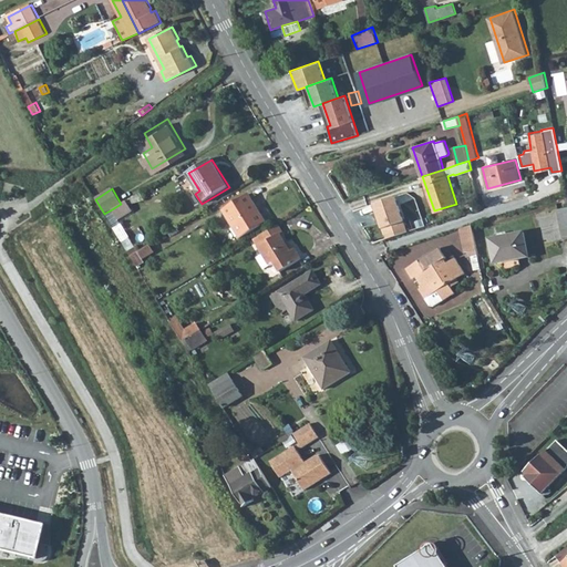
[(250,194),(223,210),(239,238),(267,222),(250,194)]
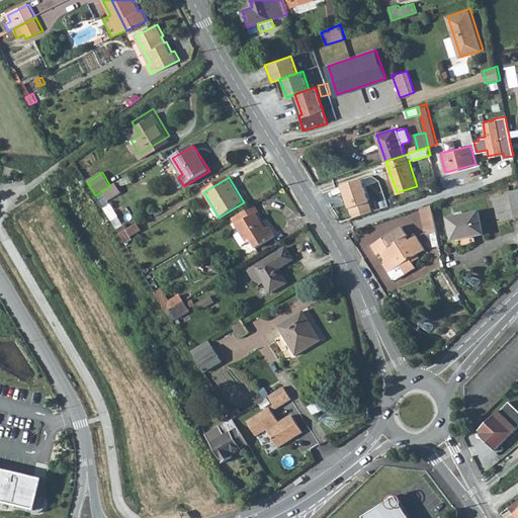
[(360,178),(340,185),(351,219),(371,212),(360,178)]
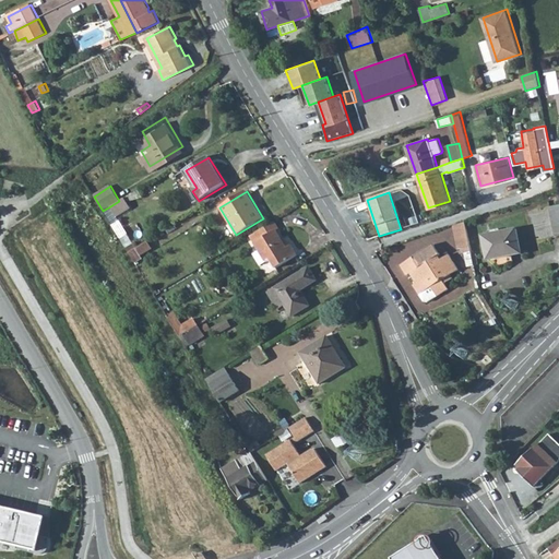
[(125,201),(111,209),(116,217),(129,210),(125,201)]
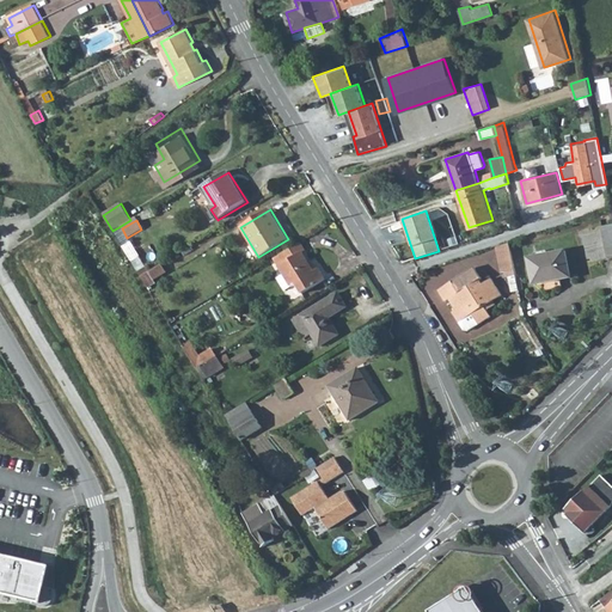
[(609,257),(611,256),(611,222),(601,225),(609,257)]
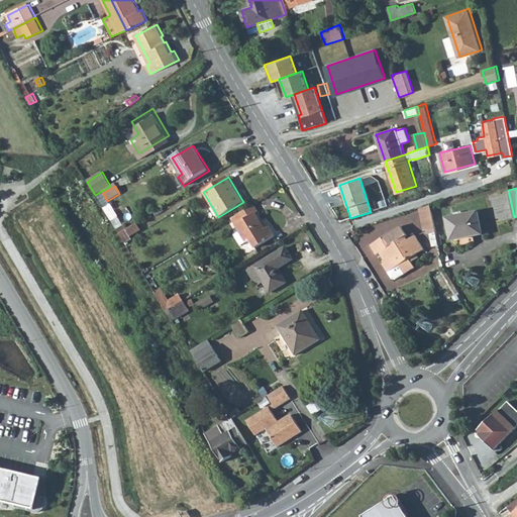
[(109,205),(107,201),(103,193),(102,191),(95,195),(103,208),(109,205)]
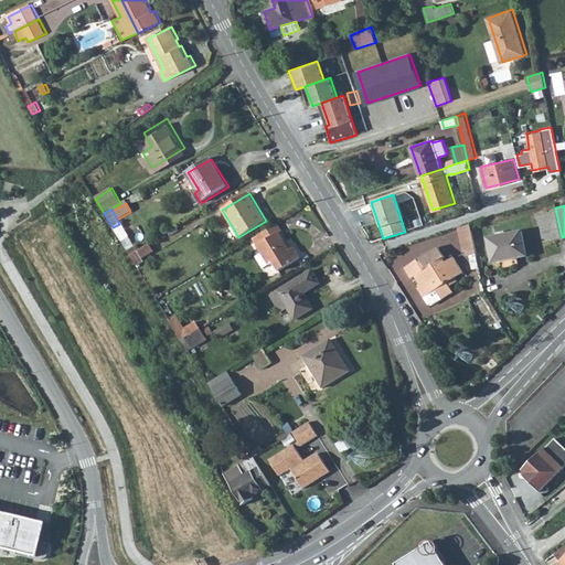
[(283,230),(278,222),(254,237),(263,253),(269,264),(274,260),(279,270),(300,257),(295,247),(289,249),(279,232),(283,230)]
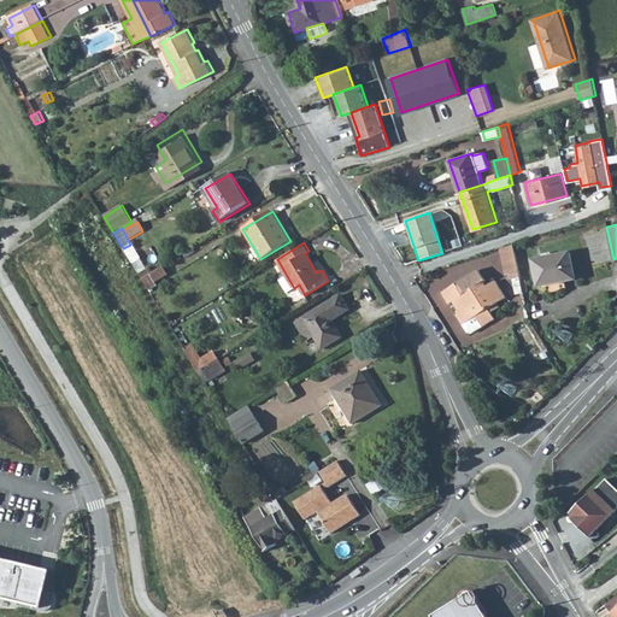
[(507,281),(517,280),(512,246),(499,251),(503,276),(507,275),(507,281)]
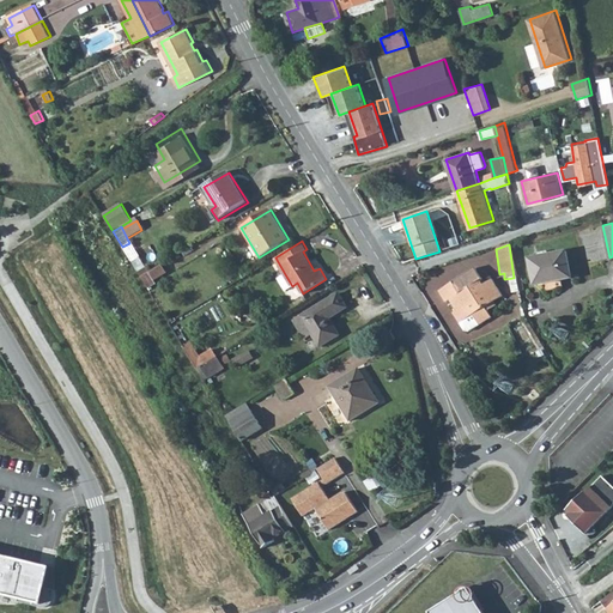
[(565,252),(528,259),(532,284),(559,279),(559,281),(570,280),(565,252)]
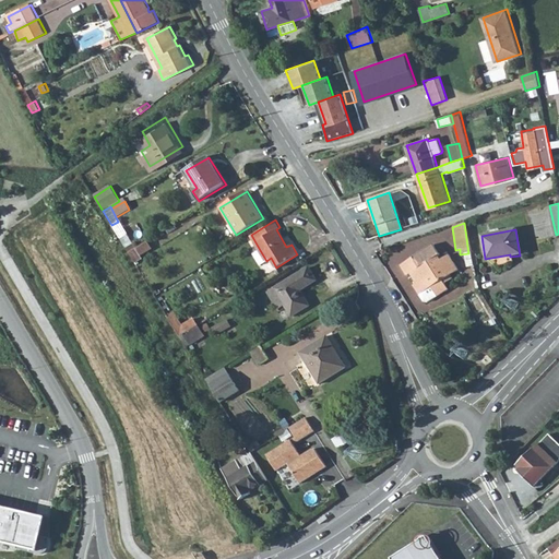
[(152,249),(147,241),(128,253),(134,262),(142,258),(140,256),(152,249)]
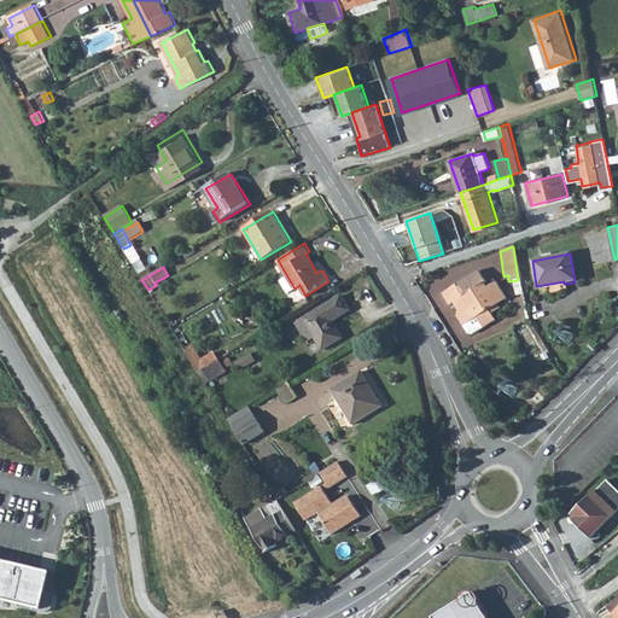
[(478,272),(441,295),(448,305),(452,304),(458,315),(465,325),(460,328),(465,334),(470,336),(493,322),(488,316),(497,310),(495,307),(505,301),(495,284),(485,289),(483,284),(485,284),(478,272)]
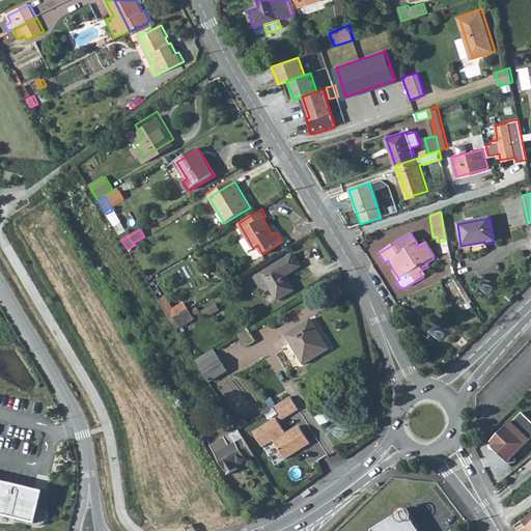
[(247,252),(253,248),(247,238),(241,242),(247,252)]
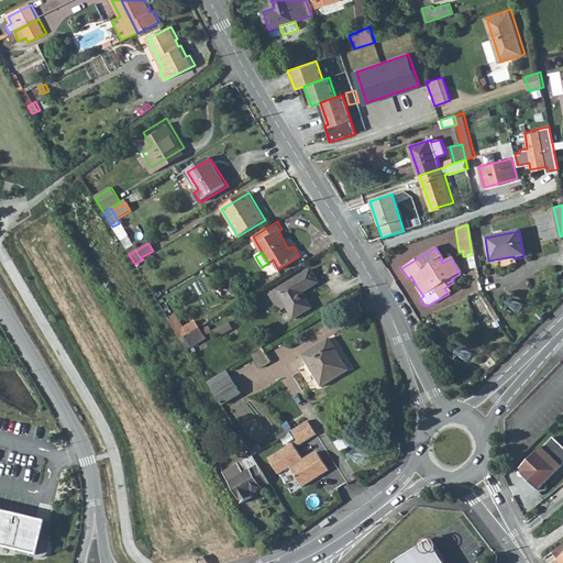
[(311,269),(271,295),(280,311),(288,307),(295,318),(312,308),(305,296),(321,286),(311,269)]
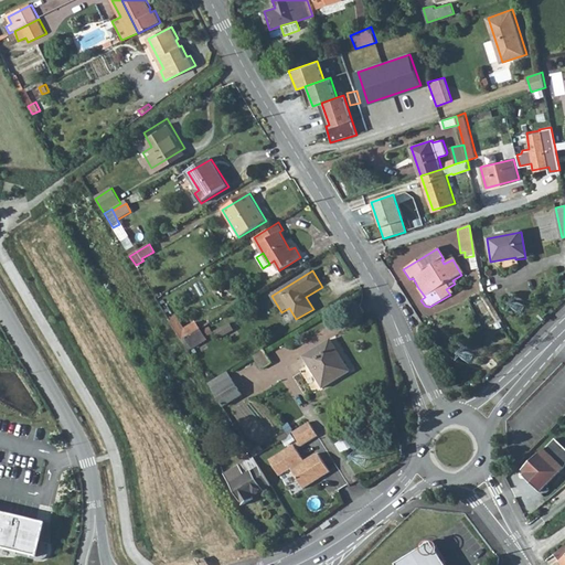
[(415,289),(420,300),(425,297),(418,288),(415,289)]
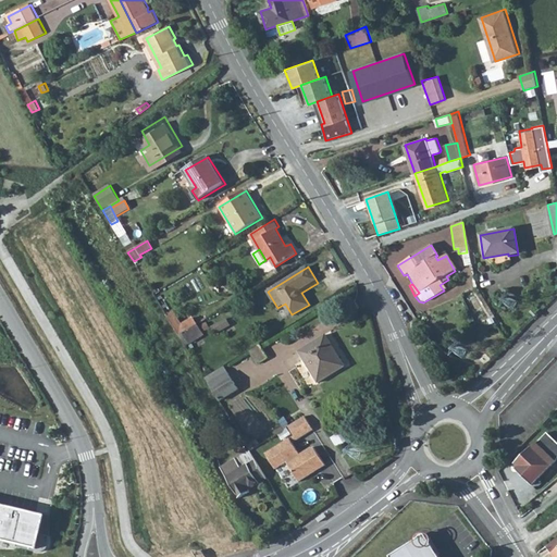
[(178,335),(184,332),(198,323),(194,316),(180,324),(172,311),(165,314),(178,335)]
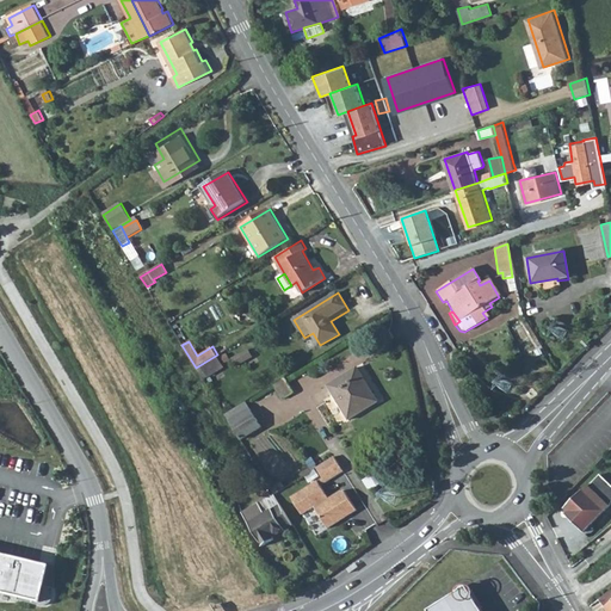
[(245,350),(230,357),(236,368),(251,360),(245,350)]
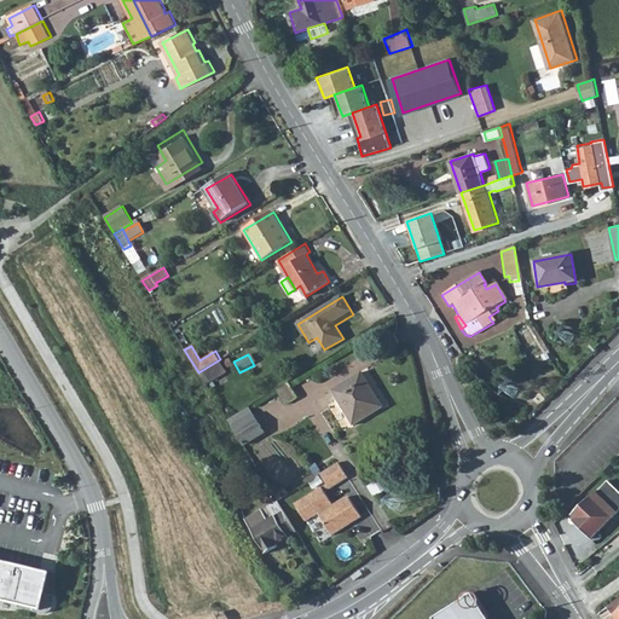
[(227,372),(220,359),(204,369),(198,372),(206,386),(227,372)]
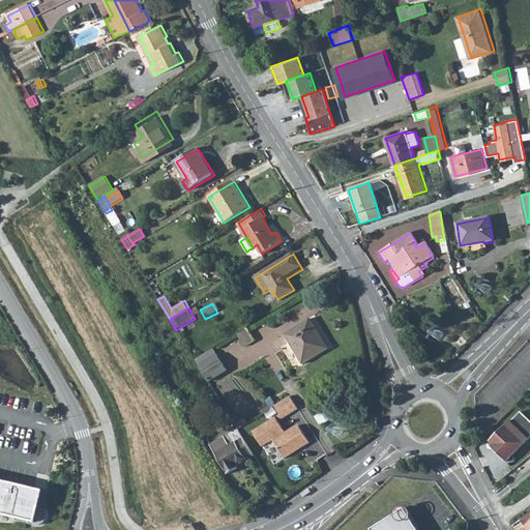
[(310,319),(285,334),(302,363),(328,348),(310,319)]
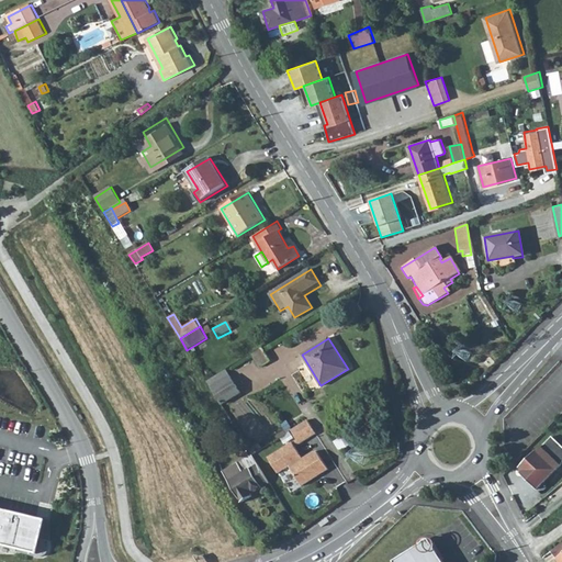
[(229,377),(225,369),(225,370),(206,381),(211,389),(229,377)]
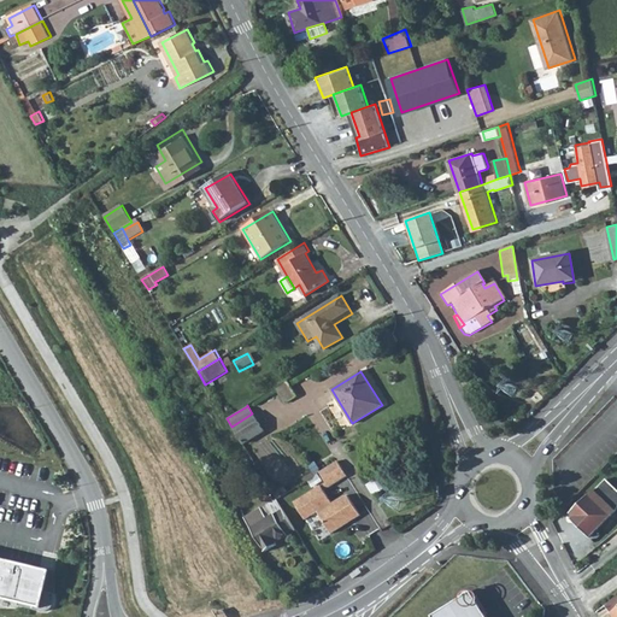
[(252,413),(231,427),(242,445),(263,432),(252,413)]
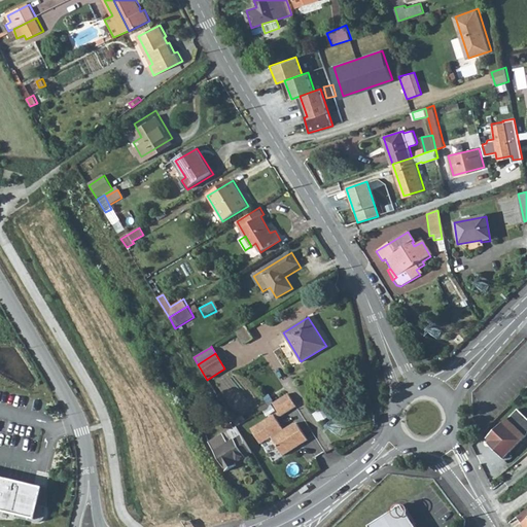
[(288,394),(273,403),(277,410),(281,417),(296,407),(288,394)]
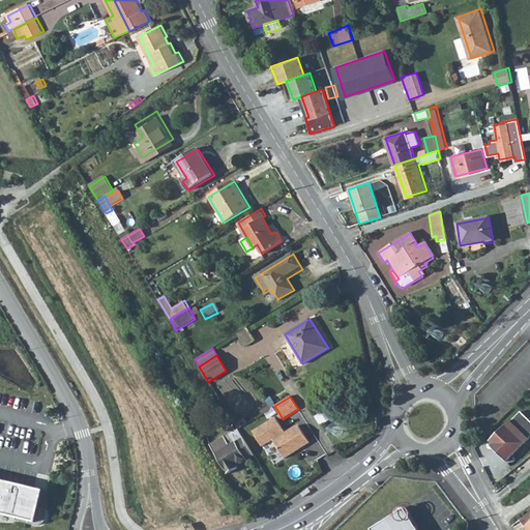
[(529,437),(529,421),(520,411),(494,437),(498,441),(494,444),(492,446),(506,462),(529,437)]
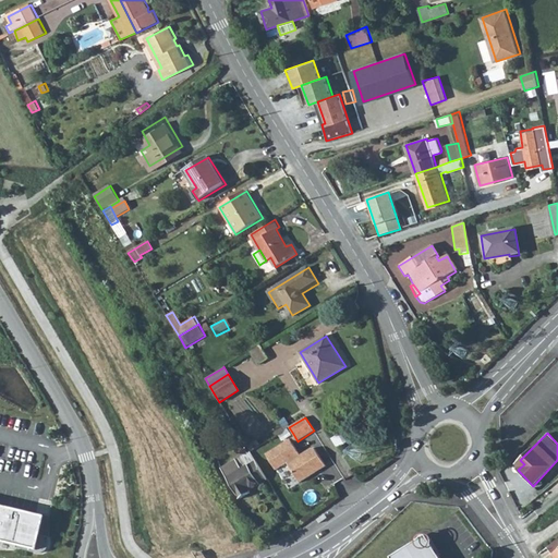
[(206,435),(197,440),(202,446),(209,441),(206,435)]
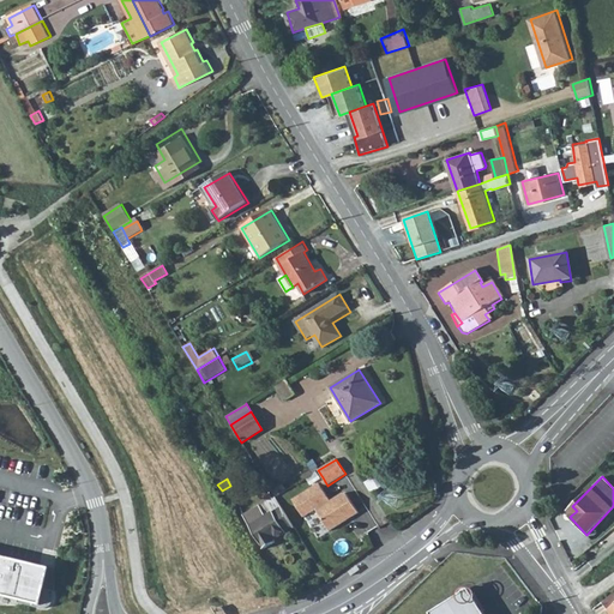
[(318,481),(292,498),(302,515),(314,507),(329,529),(357,511),(345,492),(342,491),(330,499),(323,488),(318,481)]
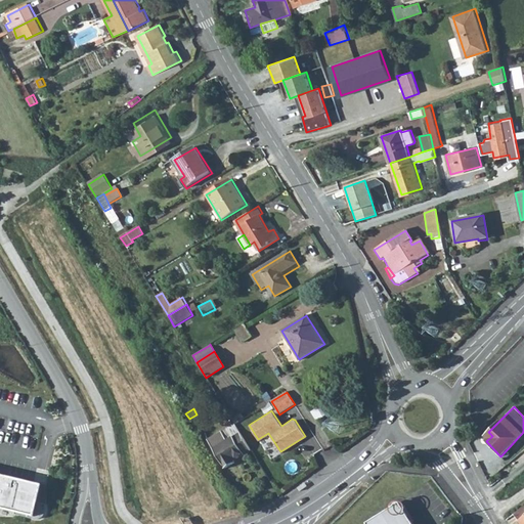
[(233,423),(221,431),(226,440),(239,432),(233,423)]
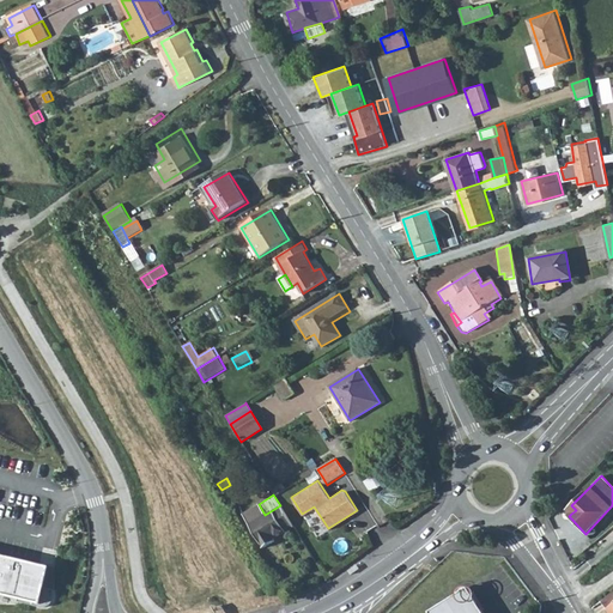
[(273,538),(293,526),(280,505),(265,515),(259,504),(243,514),(263,547),(274,541),(273,538)]
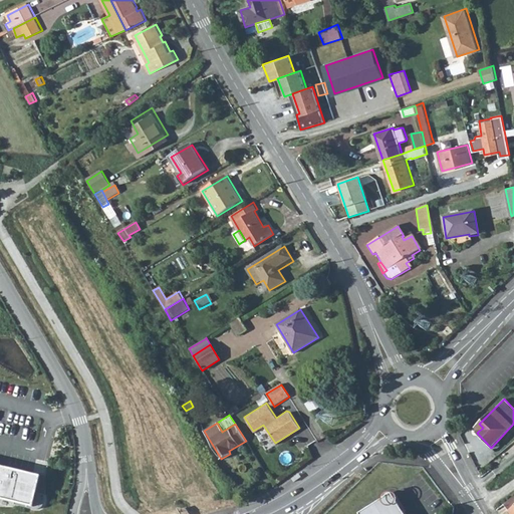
[(0,498),(15,502),(14,505),(33,509),(35,509),(39,509),(41,508),(42,507),(44,504),(45,501),(45,495),(37,493),(41,476),(0,466),(0,498)]
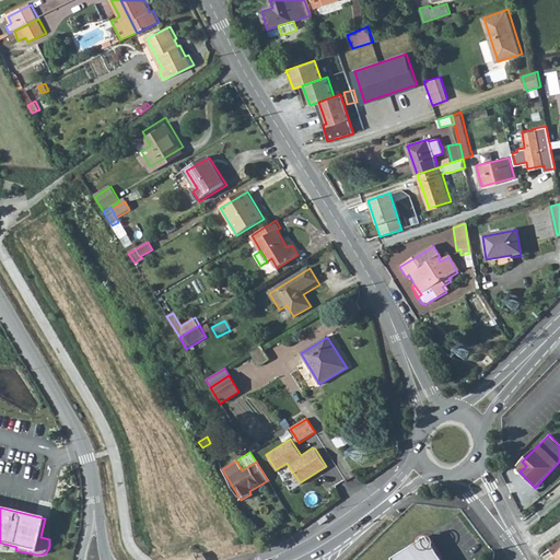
[(328,521),(325,516),(317,522),(318,524),(319,525),(328,521)]
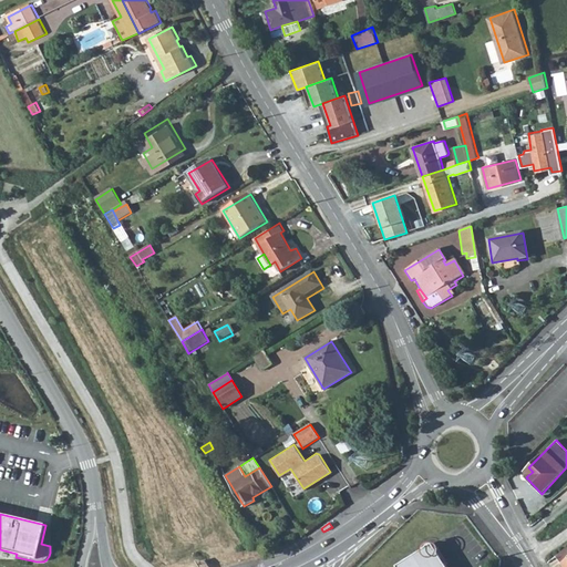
[(447,566),(432,543),(395,566),(447,566)]
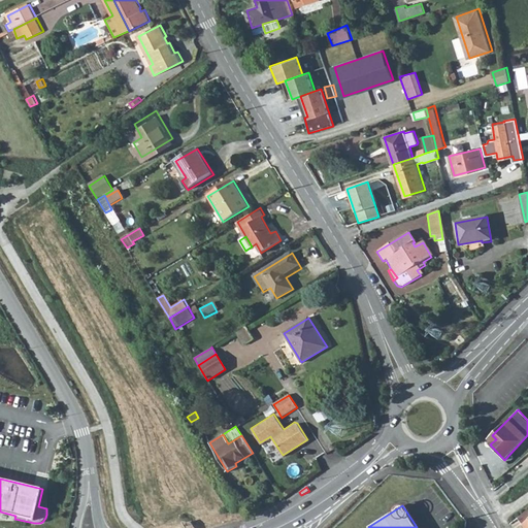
[(527,520),(527,508),(518,518),(523,525),(527,520)]
